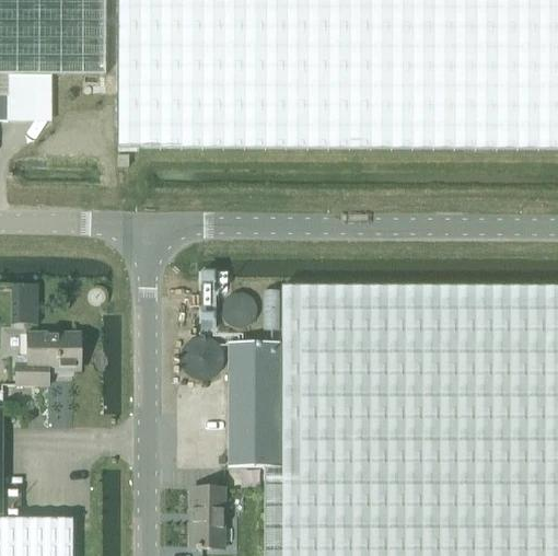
[(0,0),(0,69),(106,70),(106,0),(0,0)]
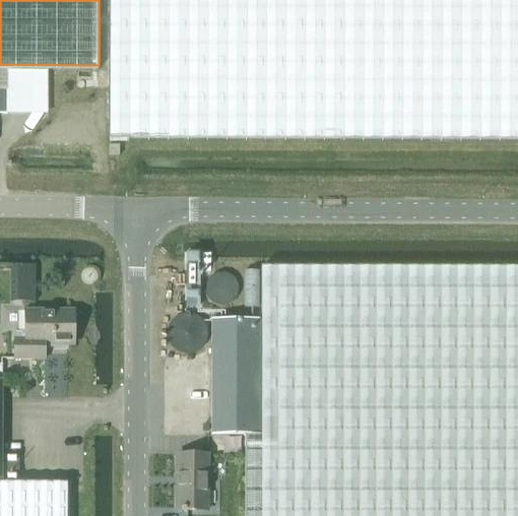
[(110,0),(110,134),(517,134),(517,0),(110,0)]
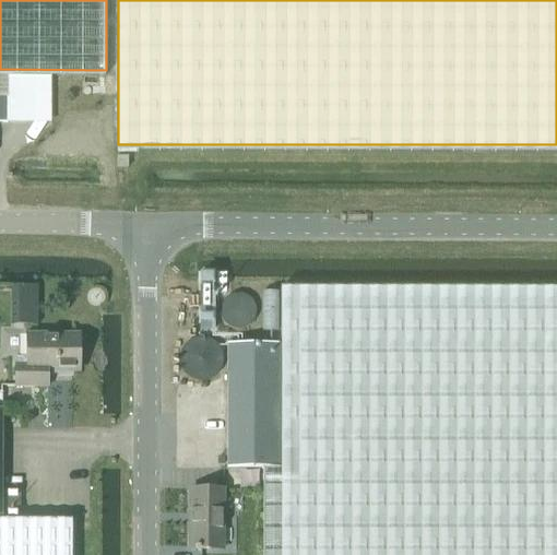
[(0,117),(9,117),(10,90),(0,90),(0,117)]
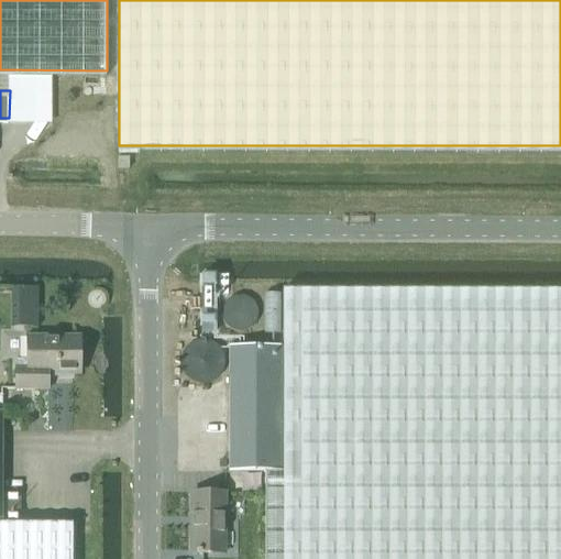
[(119,152),(119,164),(130,164),(131,153),(119,152)]
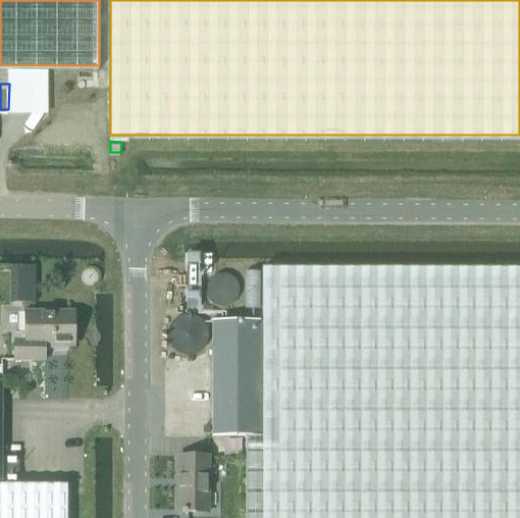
[(201,250),(188,250),(188,305),(201,305),(201,250)]
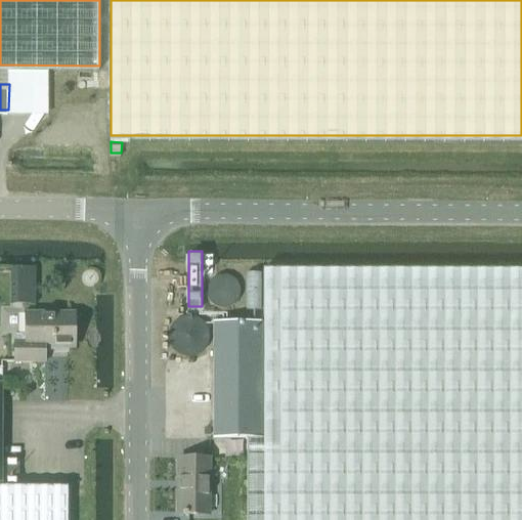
[(263,433),(248,433),(247,519),(521,519),(521,266),(264,266),(264,318),(263,433)]
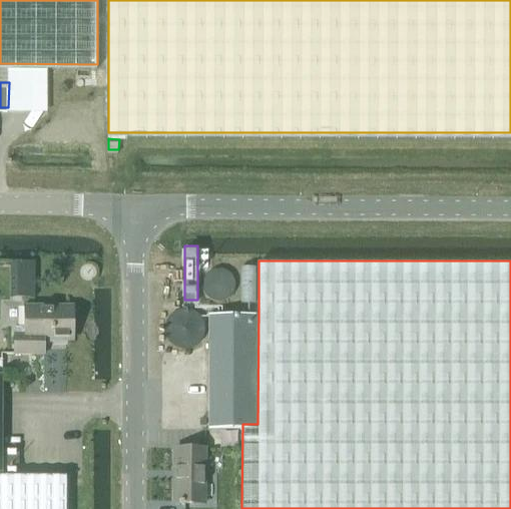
[(16,351),(30,350),(45,350),(44,334),(69,334),(68,303),(28,304),(28,324),(16,324),(16,351)]
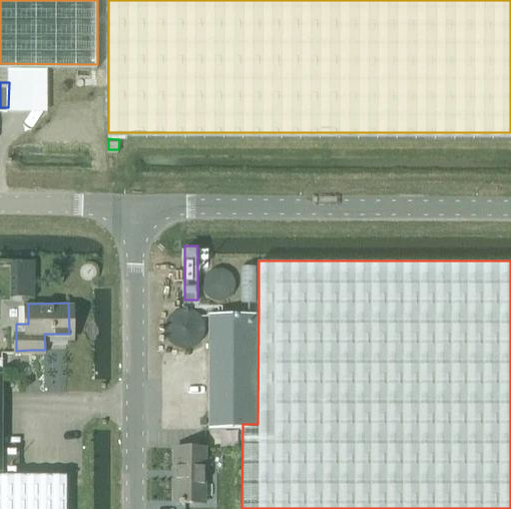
[(208,424),(242,424),(258,424),(259,312),(209,311),(208,424)]
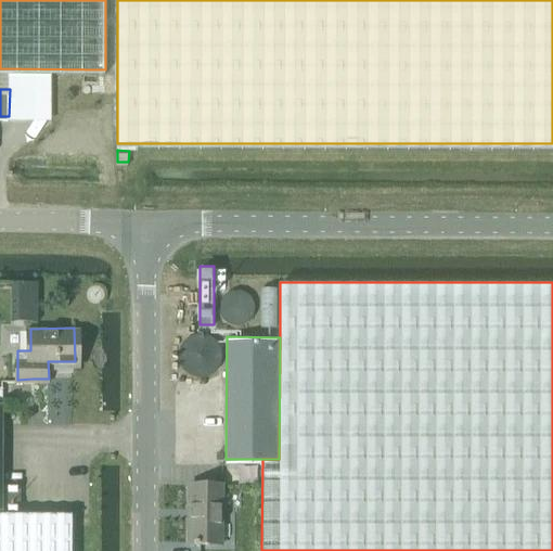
[(222,539),(222,481),(188,481),(188,539),(222,539)]
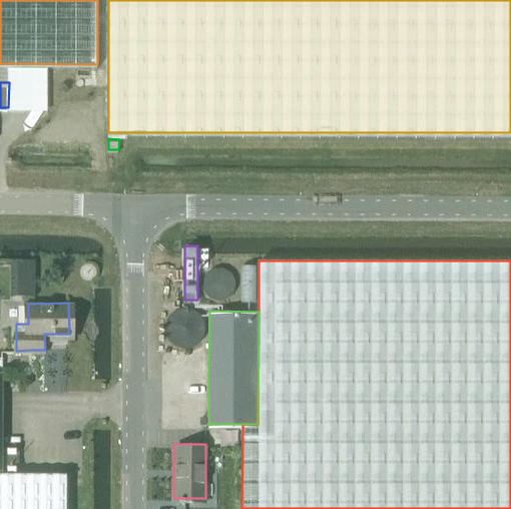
[(4,447),(4,475),(20,475),(20,447),(4,447)]
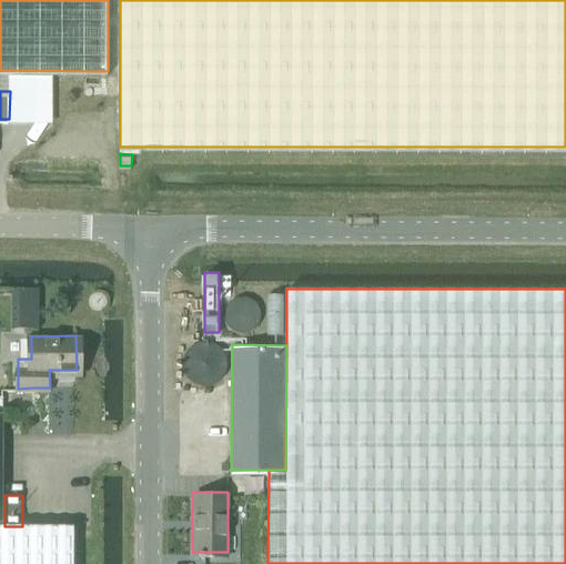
[(4,526),(0,525),(0,563),(73,563),(73,526),(22,526),(4,526)]
